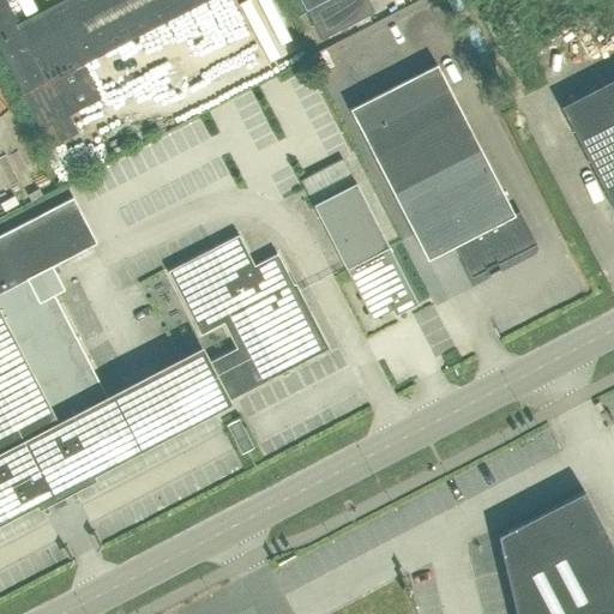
[(80,64),(120,43),(185,10),(203,0),(70,0),(19,26),(5,0),(0,0),(0,52),(49,148),(74,134),(66,118),(100,101),(80,64)]
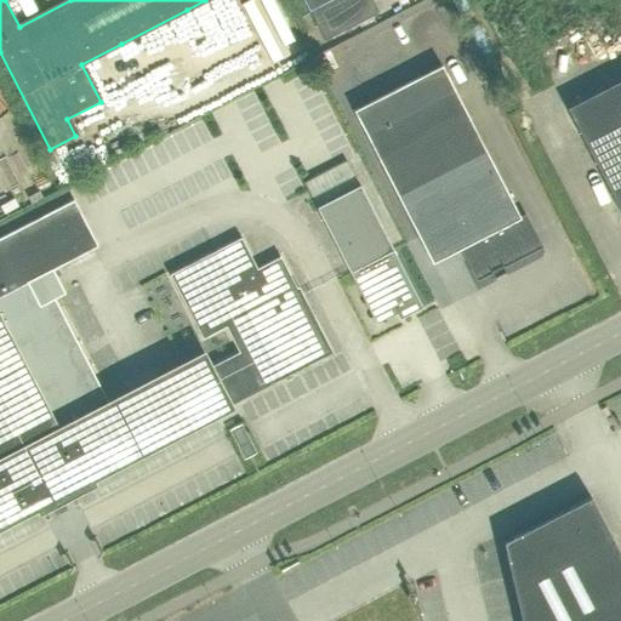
[(301,0),(323,41),(377,12),(370,0),(301,0)]
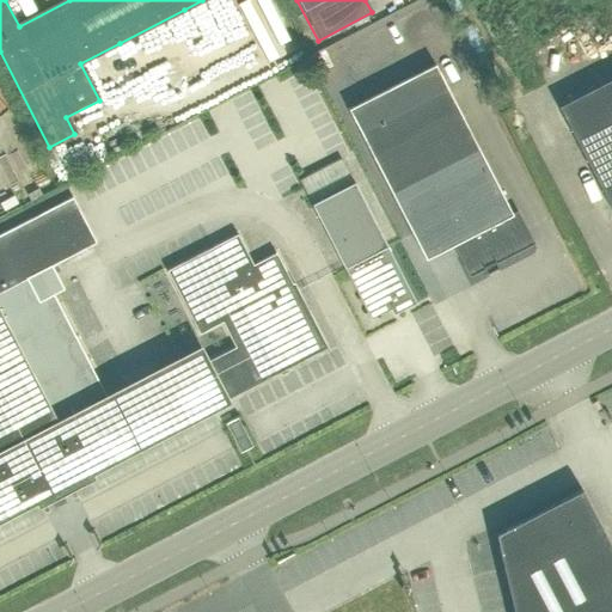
[(204,40),(228,23),(214,2),(190,18),(204,40)]
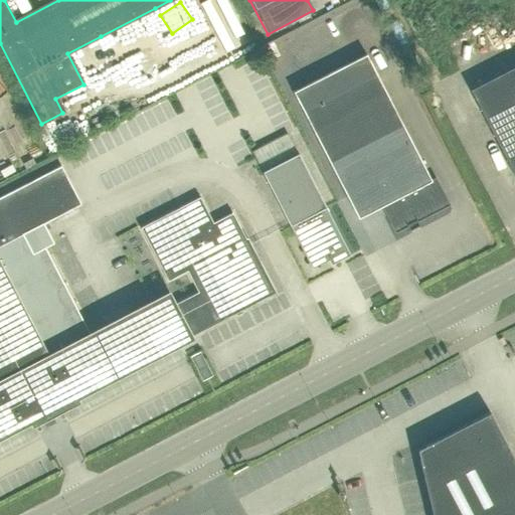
[(111,39),(71,56),(80,78),(121,62),(111,39)]
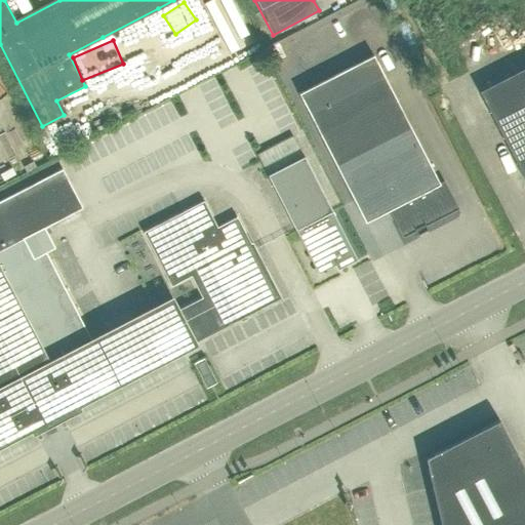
[(298,93),(309,112),(365,223),(389,210),(403,237),(415,231),(417,234),(427,230),(425,226),(457,209),(444,182),(439,184),(373,55),(298,93)]
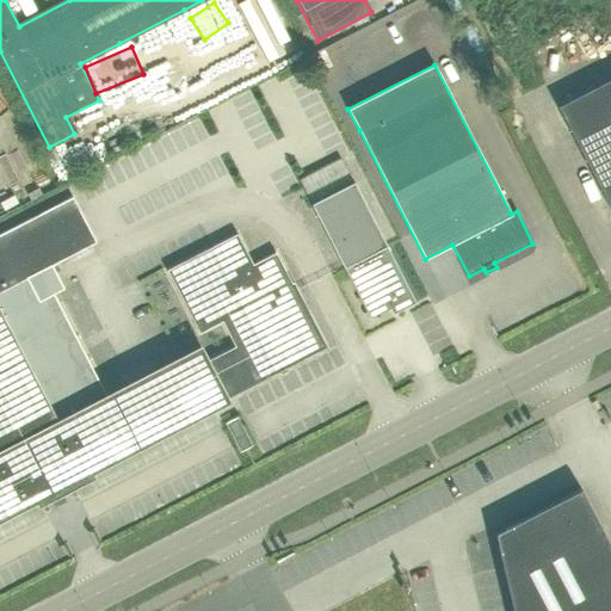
[(610,79),(556,107),(610,211),(610,79)]
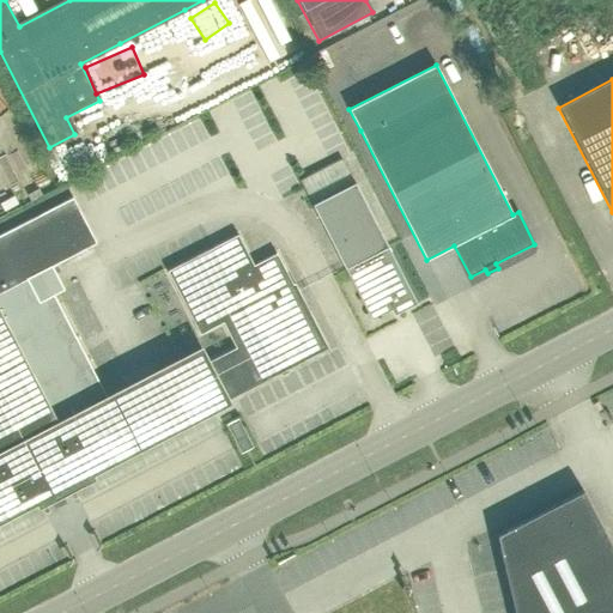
[(418,305),(389,248),(357,183),(314,205),(346,269),(347,269),(372,321),(390,311),(394,317),(418,305)]
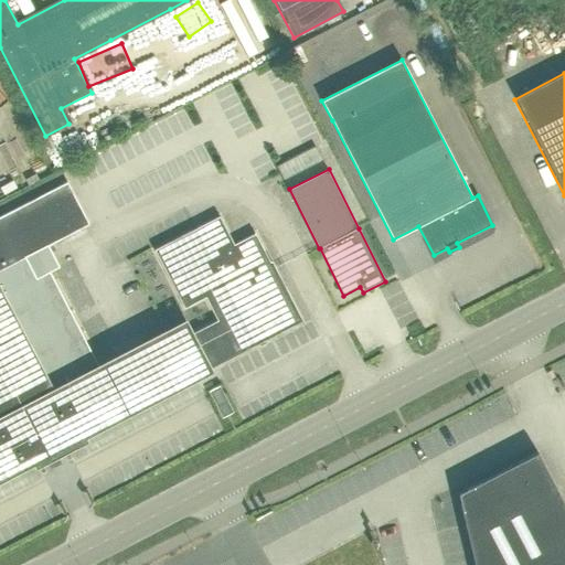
[(61,445),(178,384),(195,375),(177,339),(168,343),(169,345),(124,370),(119,361),(100,371),(50,273),(60,267),(48,246),(89,224),(67,182),(0,217),(0,477),(29,462),(34,471),(41,468),(38,461),(62,448),(61,445)]
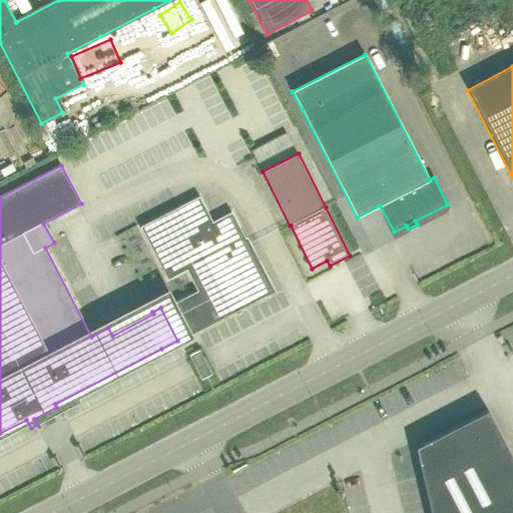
[(171,305),(170,303),(160,308),(177,341),(231,312),(232,314),(242,309),(241,308),(273,291),(231,212),(212,222),(199,196),(139,227),(167,280),(186,270),(197,291),(171,305)]
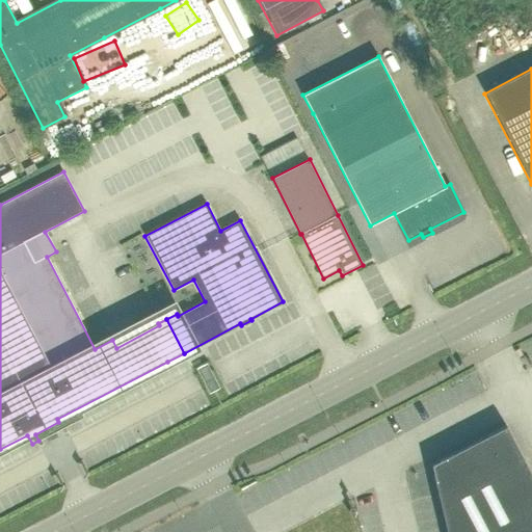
[(210,394),(216,390),(219,389),(206,364),(196,369),(210,394)]
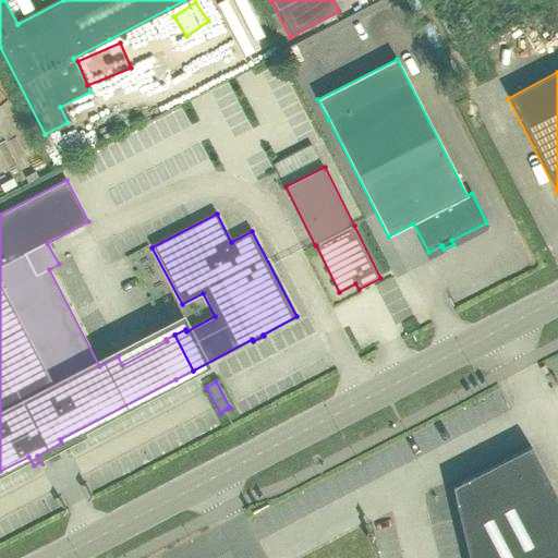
[(557,557),(557,500),(530,447),(451,487),(468,557),(557,557)]
